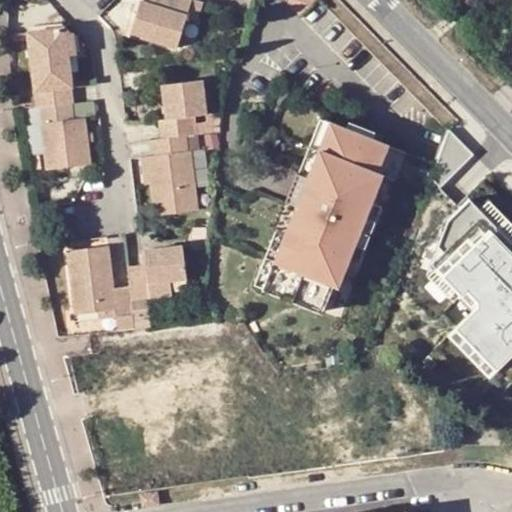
[(208,2),(202,0),(117,0),(102,15),(132,39),(177,51),(191,15),(202,19),(208,2)]
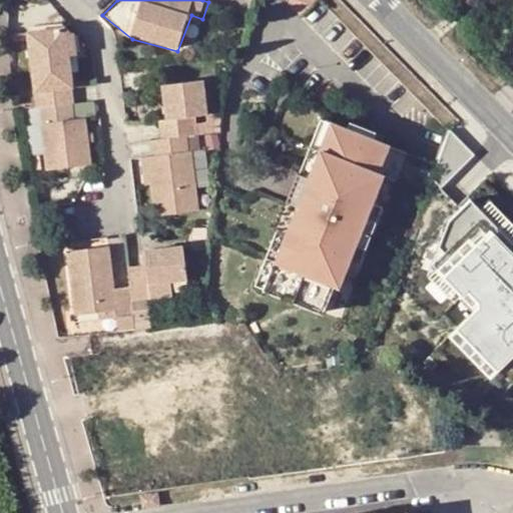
[(71,103),(74,103),(68,58),(66,34),(59,28),(28,33),(36,107),(39,107),(71,103)]
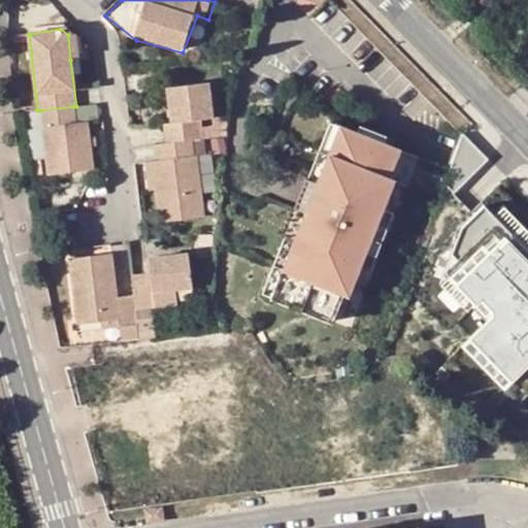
[(79,59),(76,35),(68,35),(70,60),(79,59)]
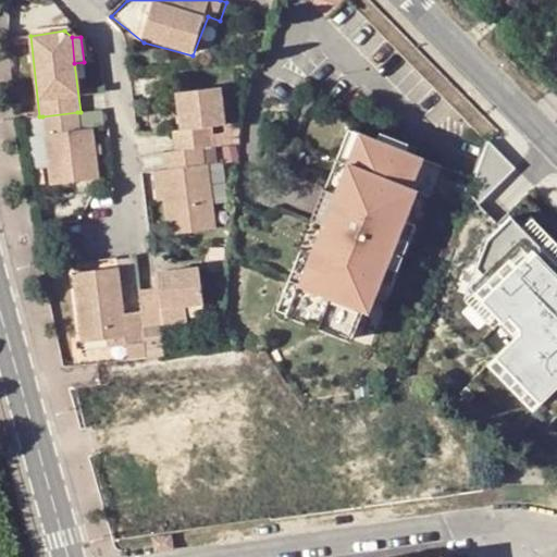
[(175,151),(212,147),(210,134),(209,127),(225,125),(221,89),(177,94),(181,132),(174,133),(175,151)]
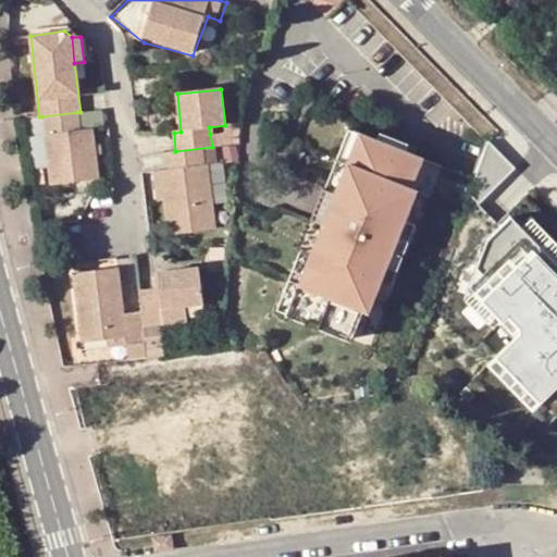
[(93,132),(79,132),(77,112),(42,116),(51,185),(98,180),(93,132)]
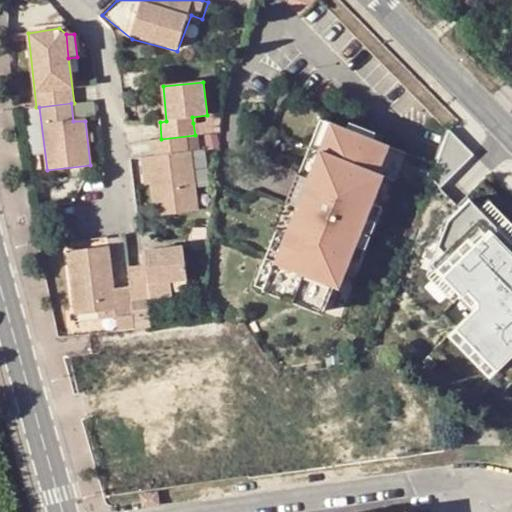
[(304,179),(327,121),(316,117),(293,175),(304,179)]
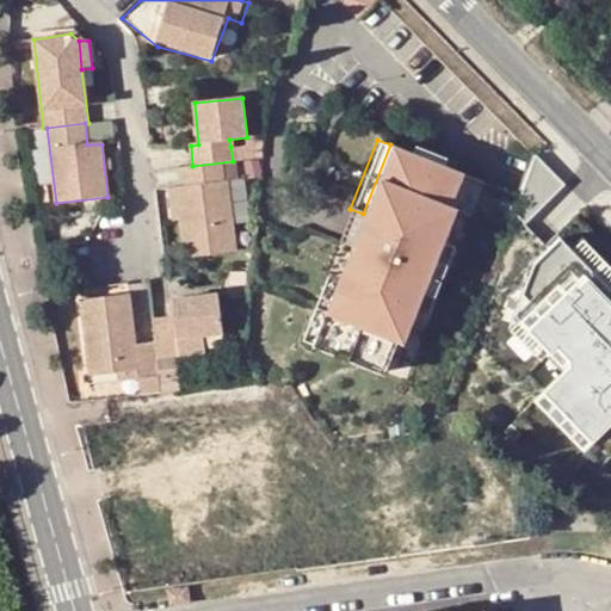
[(254,144),(230,147),(233,161),(235,161),(257,159),(254,144)]
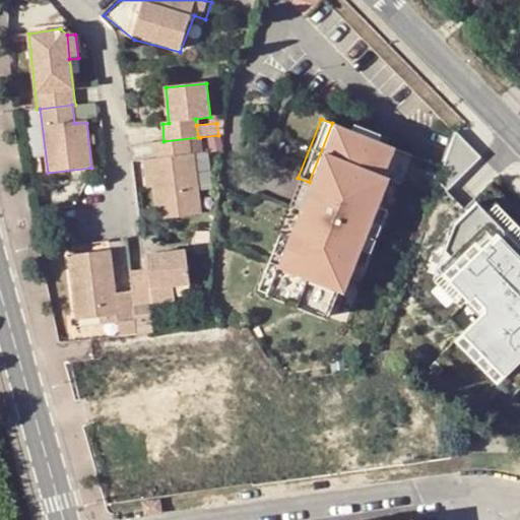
[(393,147),(332,123),(309,182),(298,178),(297,177),(285,206),(298,211),(286,239),(264,297),(325,320),(336,290),(342,294),(353,264),(377,206),(388,178),(382,176),(393,147)]
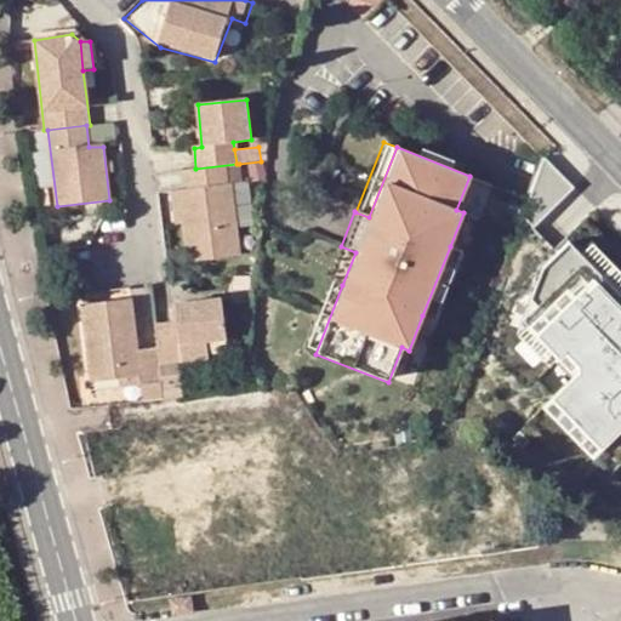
[(187,191),(178,192),(183,226),(188,261),(239,255),(231,184),(241,183),(239,164),(237,164),(195,169),(186,170),(187,191)]
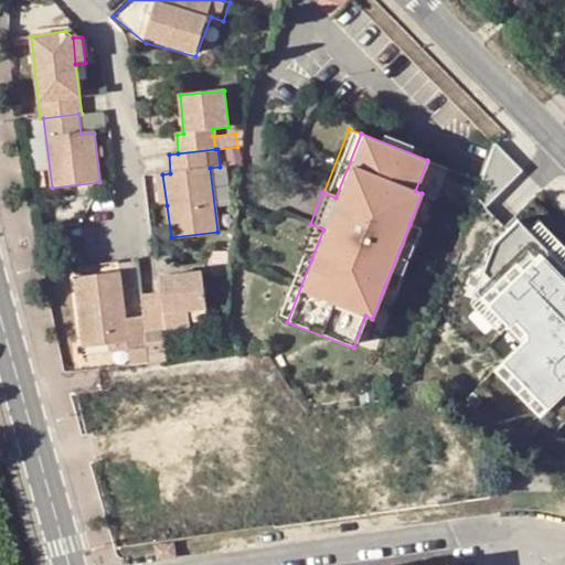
[(159,206),(167,205),(162,174),(155,176),(159,206)]
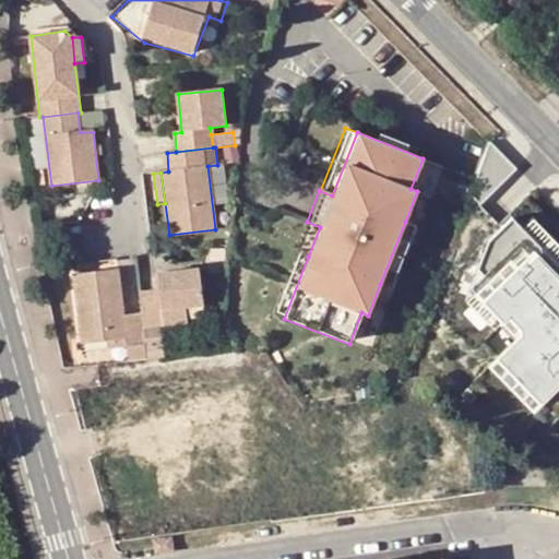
[(558,245),(534,221),(525,229),(510,214),(489,236),(480,271),(487,277),(464,300),(471,307),(463,314),(476,326),(487,316),(516,345),(495,368),(536,409),(558,385),(558,245)]
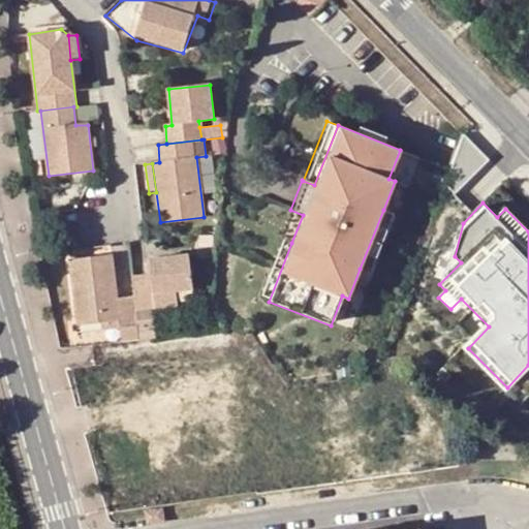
[(395,214),(383,210),(360,269),(371,273),(395,214)]
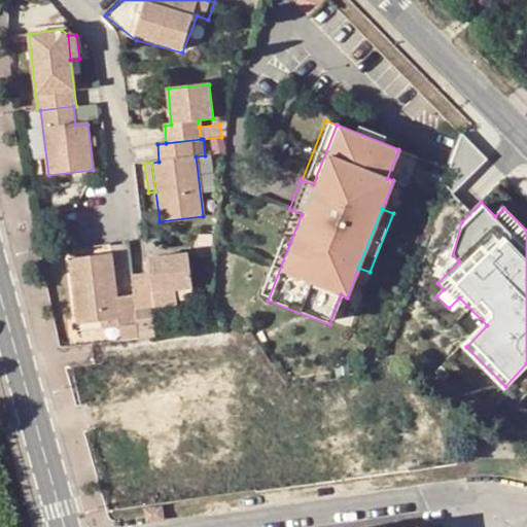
[(268,301),(290,242),(280,238),(256,295),(268,301)]
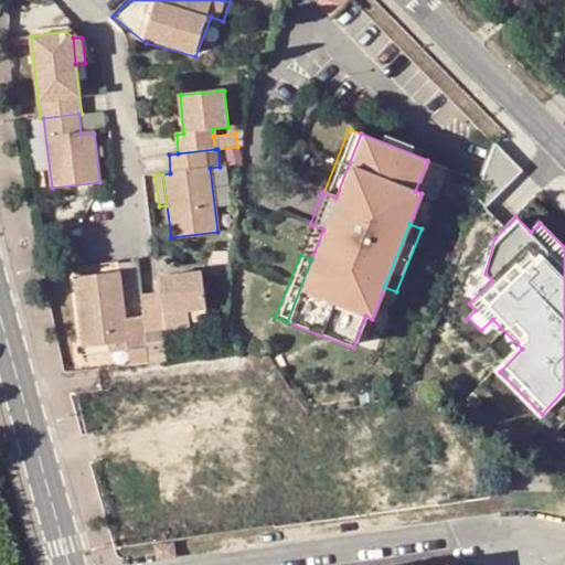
[(109,350),(127,349),(128,355),(129,365),(149,363),(146,337),(144,322),(126,324),(121,278),(74,284),(82,353),(109,350)]
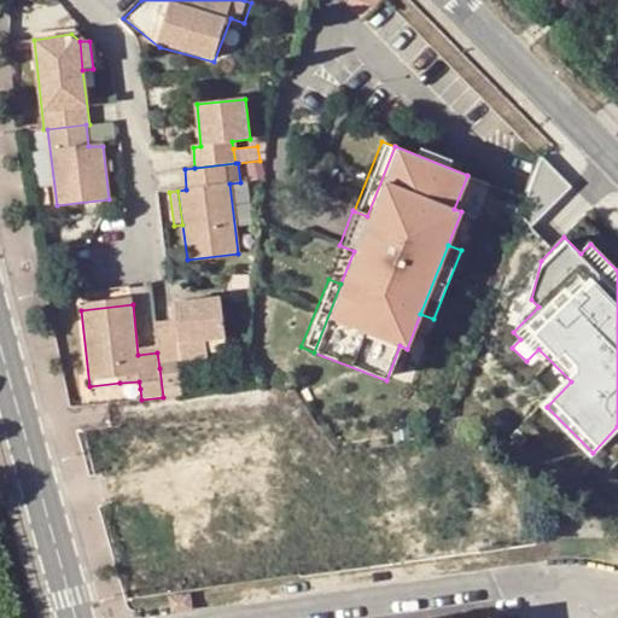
[(175,309),(176,327),(155,330),(157,353),(159,368),(182,366),(181,349),(225,343),(220,304),(175,309)]
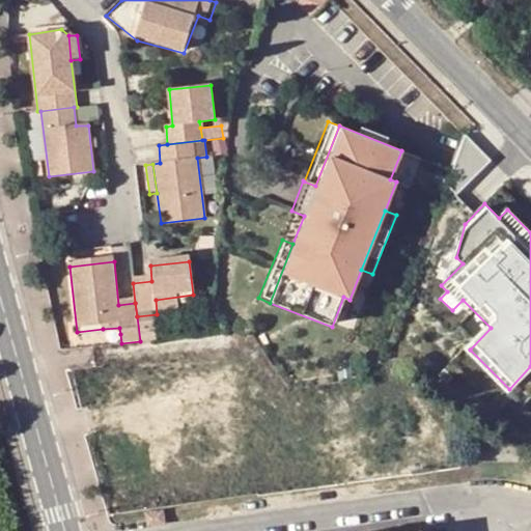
[(104,336),(120,334),(119,328),(103,329),(104,336)]
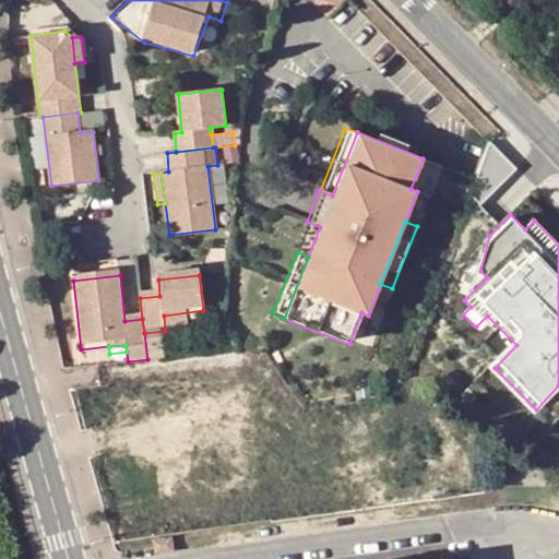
[(211,394),(158,399),(165,486),(232,480),(225,412),(213,413),(211,394)]
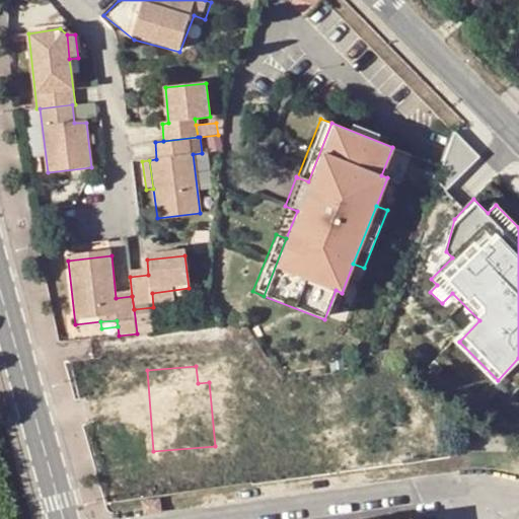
[(142,502),(144,515),(162,512),(159,499),(142,502)]
